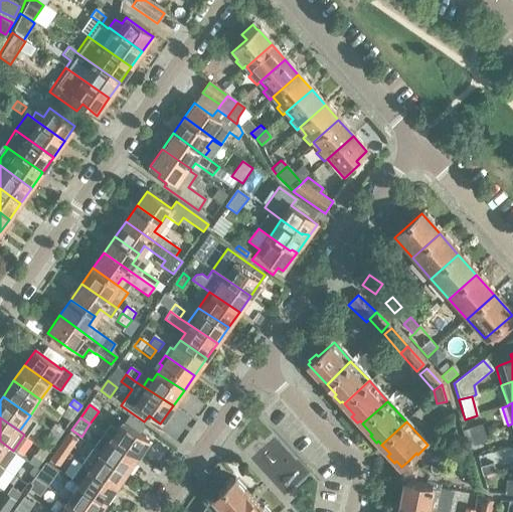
[(138,456),(148,442),(123,423),(117,432),(110,427),(105,434),(138,456)]
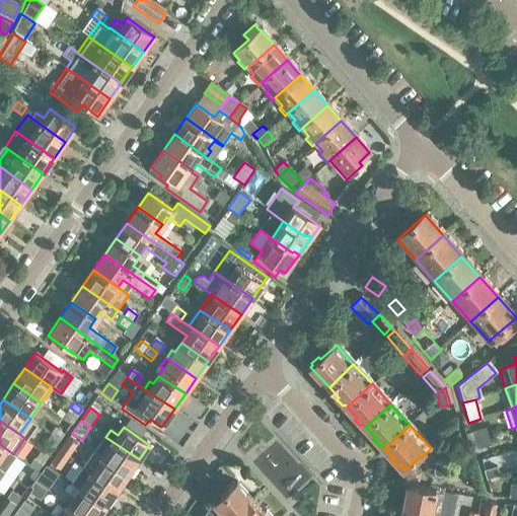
[(54,429),(44,442),(46,443),(55,449),(63,436),(54,429)]
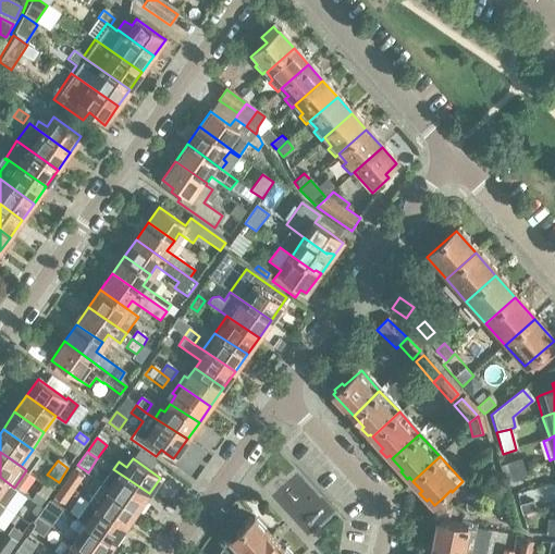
[(512,475),(526,470),(523,460),(508,465),(509,466),(512,475)]
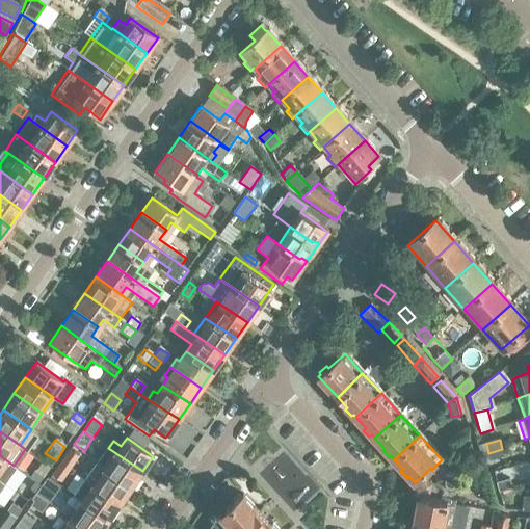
[(132,486),(142,471),(108,448),(107,448),(97,463),(132,486)]
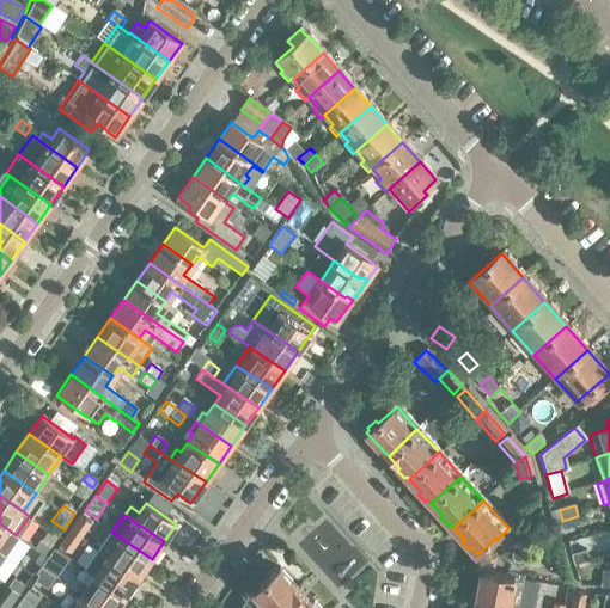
[(562,521),(566,532),(581,527),(578,516),(562,521)]
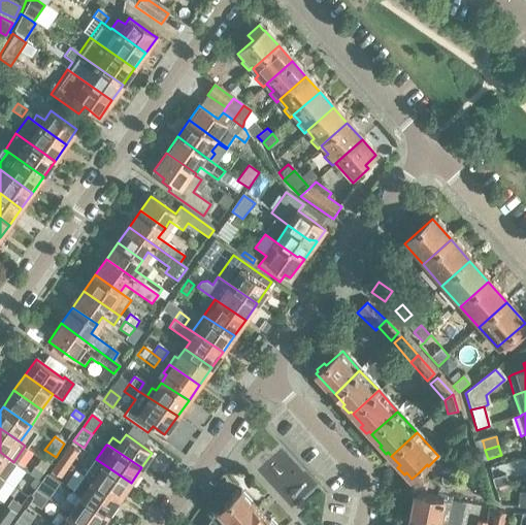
[(69,448),(60,460),(70,467),(78,455),(69,448)]
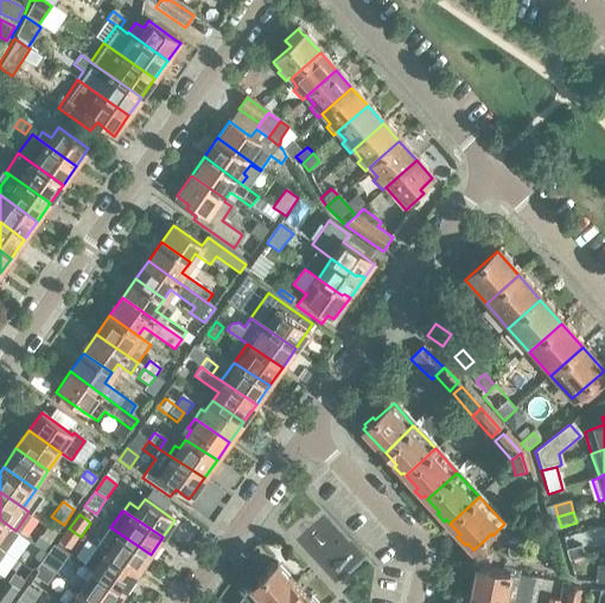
[(0,546),(2,549),(16,531),(0,519),(0,546)]
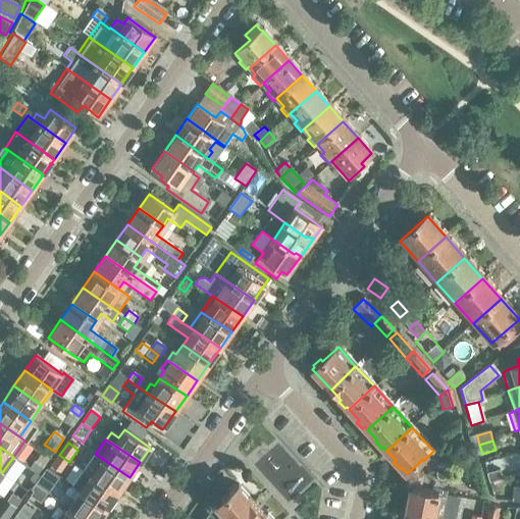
[(95,454),(84,470),(117,494),(130,477),(95,454)]
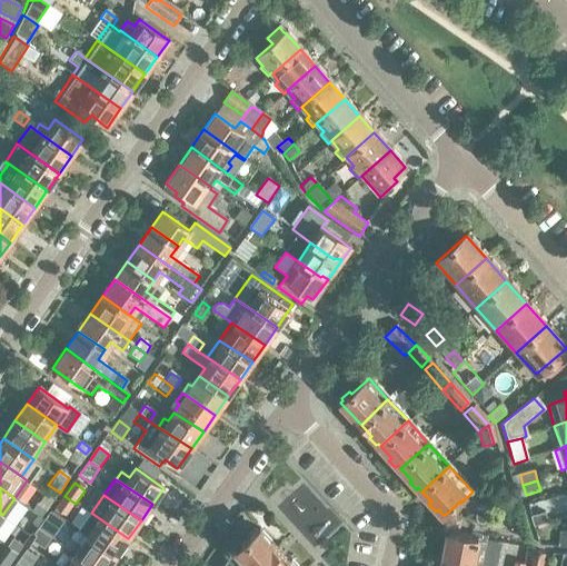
[(65,496),(55,512),(65,518),(76,504),(65,496)]
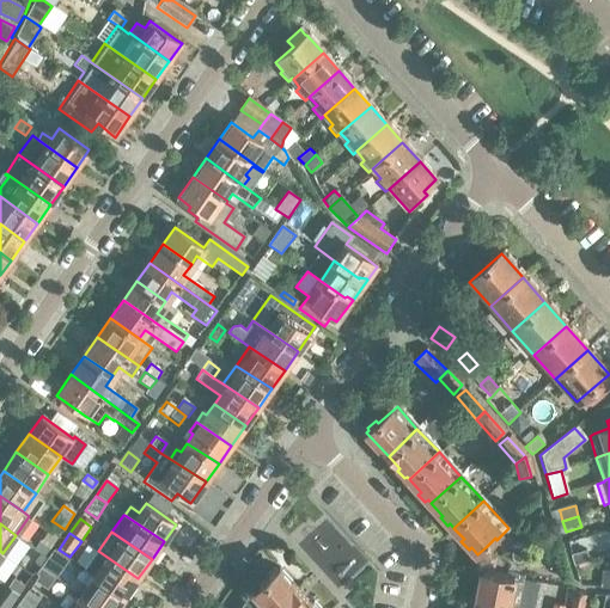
[(495,559),(486,547),(477,554),(483,562),(495,559)]
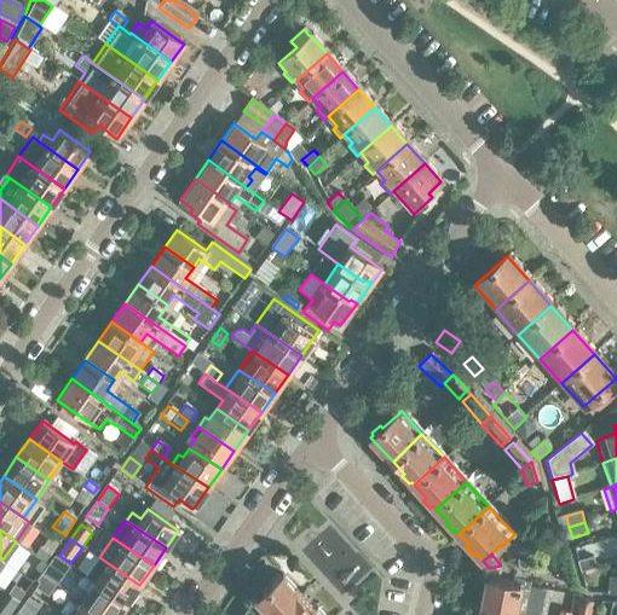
[(40,576),(48,582),(52,585),(56,586),(69,567),(53,557),(47,566),(41,574),(40,576)]
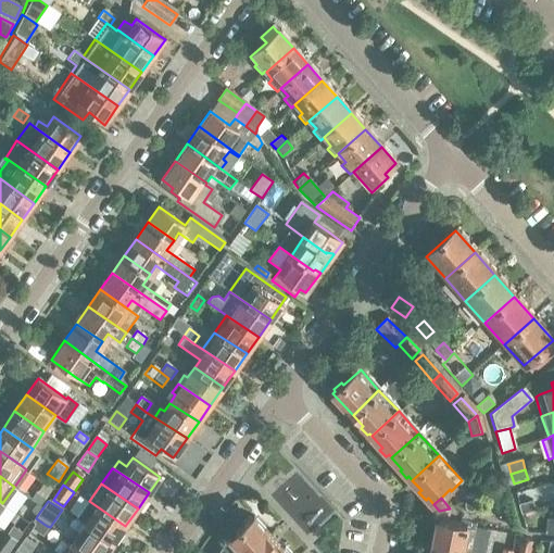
[(86,524),(114,542),(125,526),(89,501),(78,517),(86,524)]
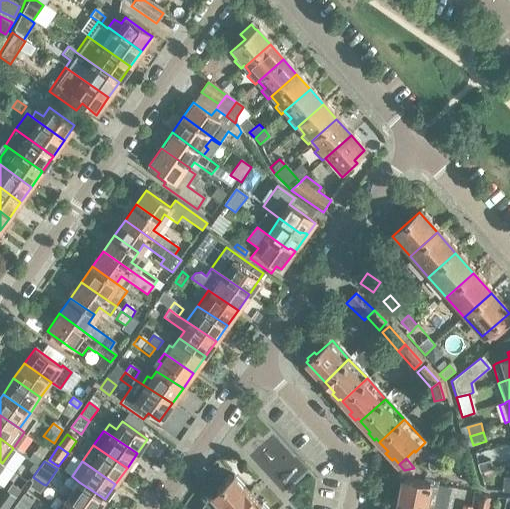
[(488,463),(475,467),(478,476),(490,473),(488,463)]
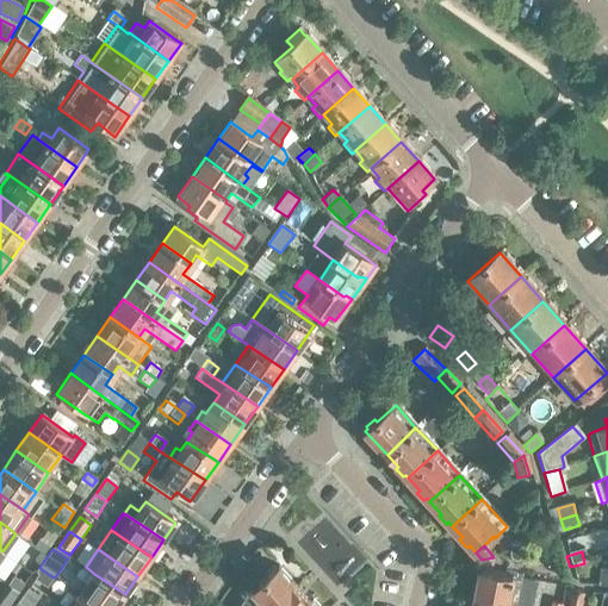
[(39,554),(33,561),(41,566),(47,557),(44,556),(39,553),(39,554)]
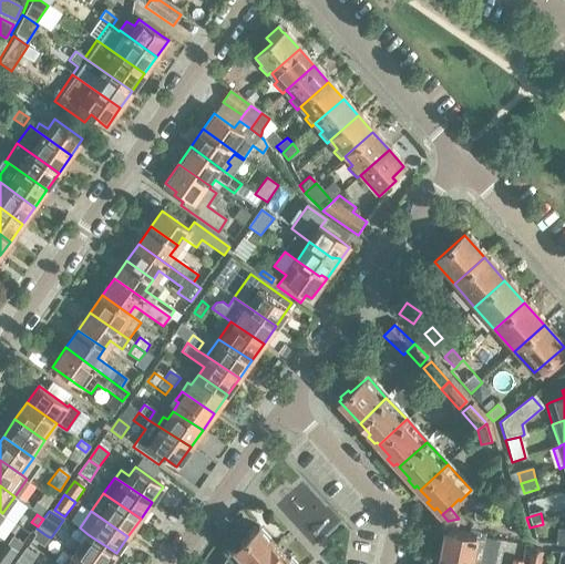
[(456,531),(459,519),(448,521),(447,529),(456,531)]
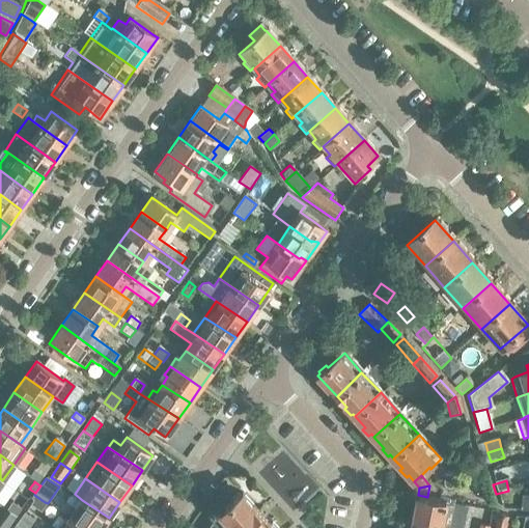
[(34,495),(32,493),(28,500),(30,502),(27,506),(37,513),(45,502),(42,500),(34,495)]
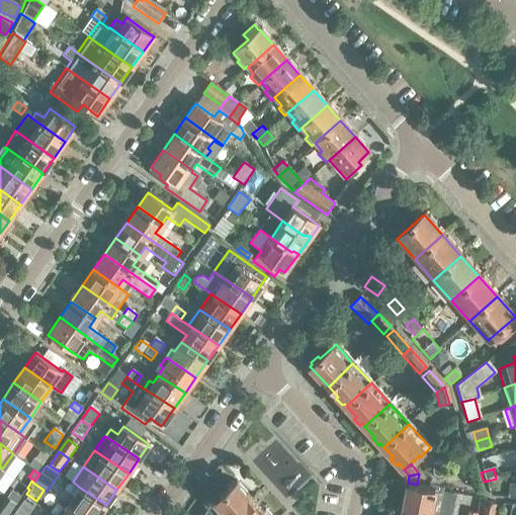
[(239,514),(253,502),(236,483),(233,485),(232,483),(225,490),(226,491),(210,505),(219,514),(239,514)]
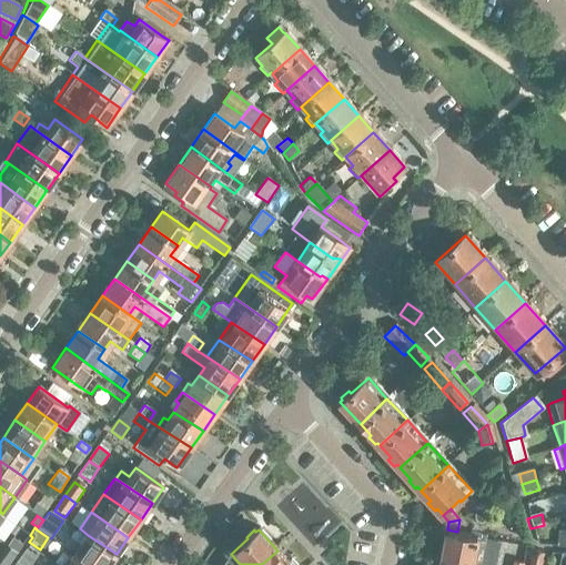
[(477,564),(482,546),(484,535),(468,532),(467,534),(457,532),(447,530),(443,547),(442,546),(440,557),(442,557),(440,564),(477,564)]
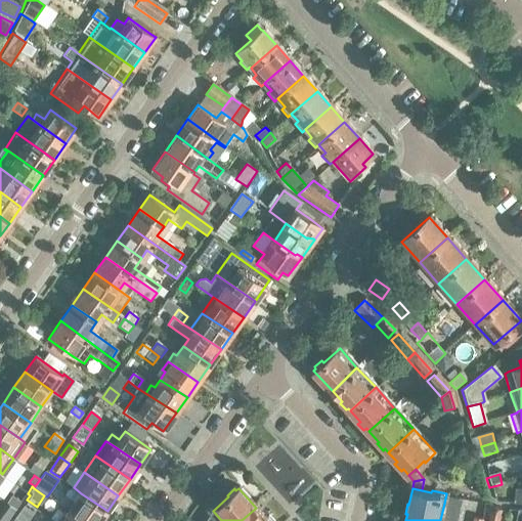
[(70,510),(85,520),(100,520),(107,511),(81,493),(70,510)]
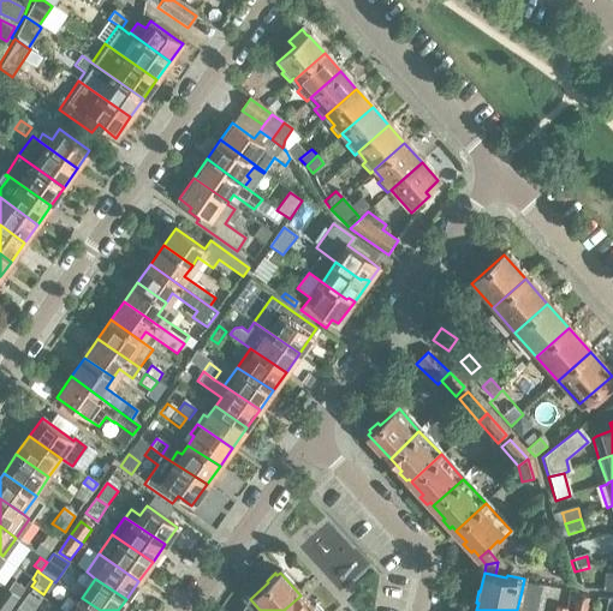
[(9,588),(7,591),(17,598),(23,589),(12,582),(9,588)]
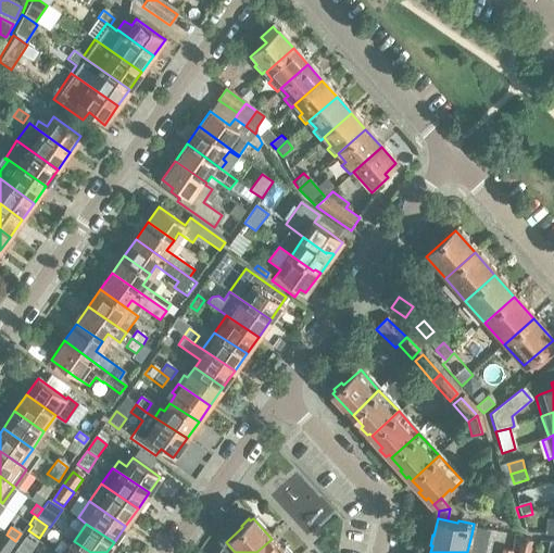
[(4,533),(0,540),(11,548),(15,541),(7,535),(4,533)]
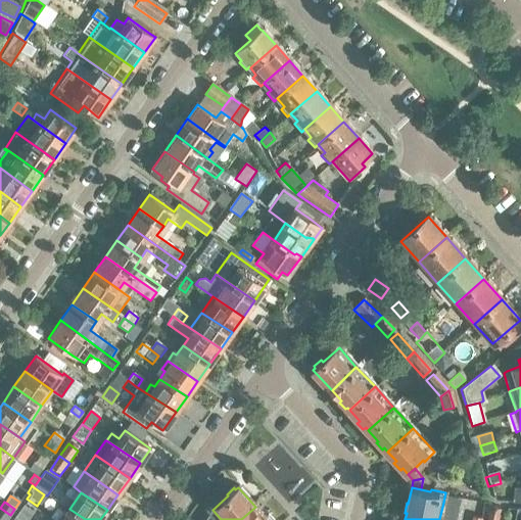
[(15,519),(30,519),(34,514),(25,507),(15,519)]
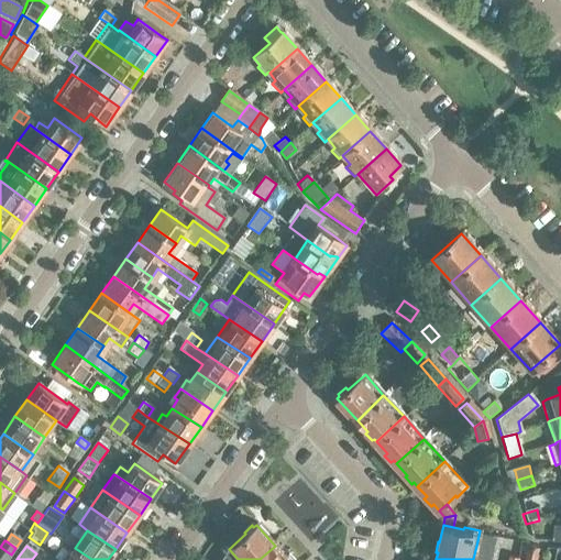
[(286,558),(275,546),(260,559),(289,559),(287,557),(286,558)]
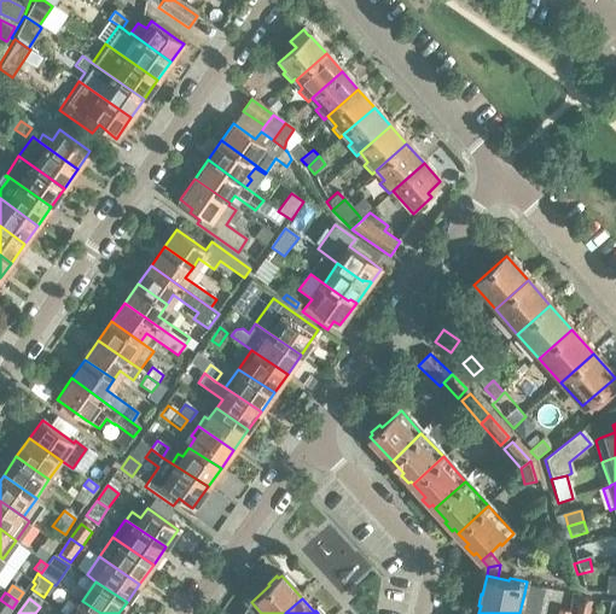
[(575,609),(575,612),(582,613),(590,613),(592,602),(583,601),(577,600),(575,609)]
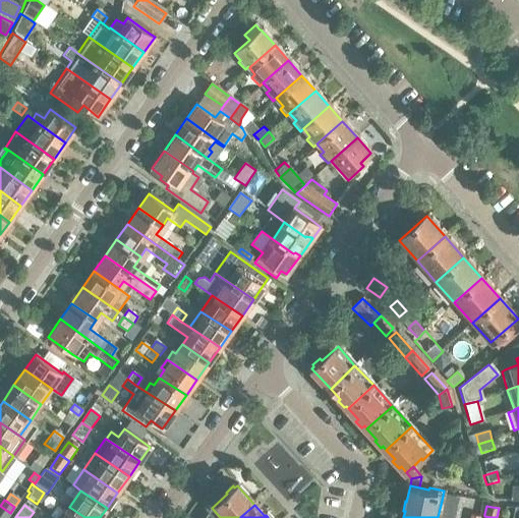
[(84,517),(69,507),(61,517),(84,517)]
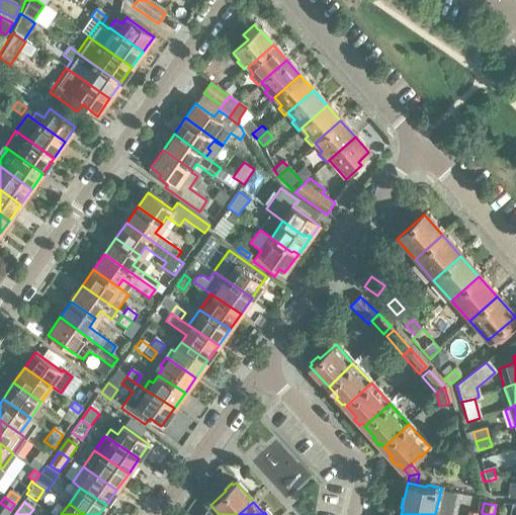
[(219,514),(210,505),(202,514),(219,514)]
